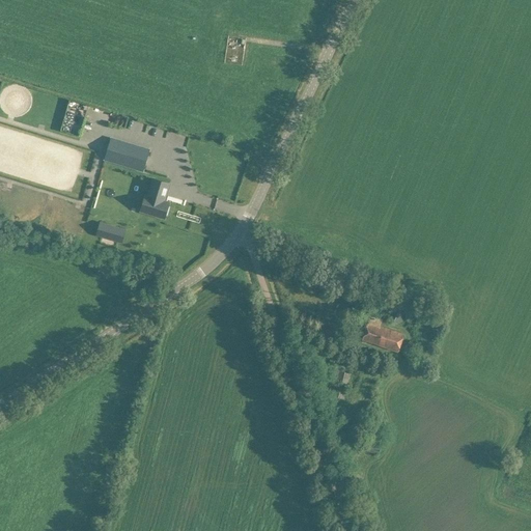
[(143,169),(148,151),(111,140),(106,158),(143,169)]
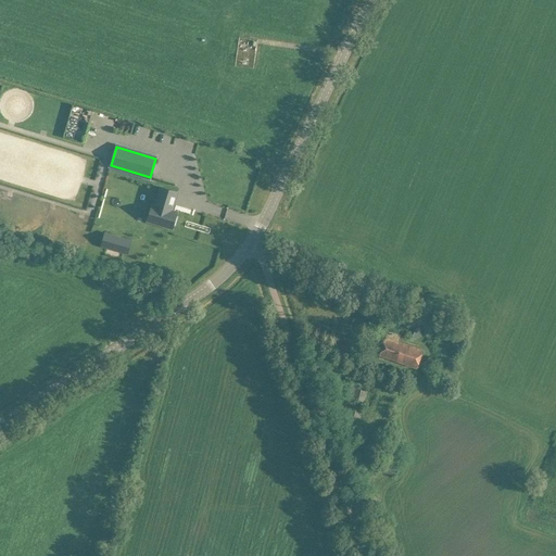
[(172,211),(176,198),(178,192),(166,189),(161,187),(155,206),(152,205),(150,215),(148,222),(159,225),(173,229),(174,226),(175,226),(178,216),(176,216),(177,213),(172,211)]
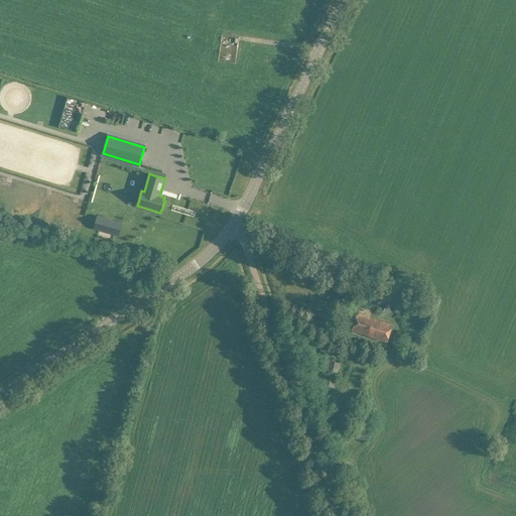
[(352,330),(387,342),(392,325),(369,316),(372,310),(360,306),(352,330)]
